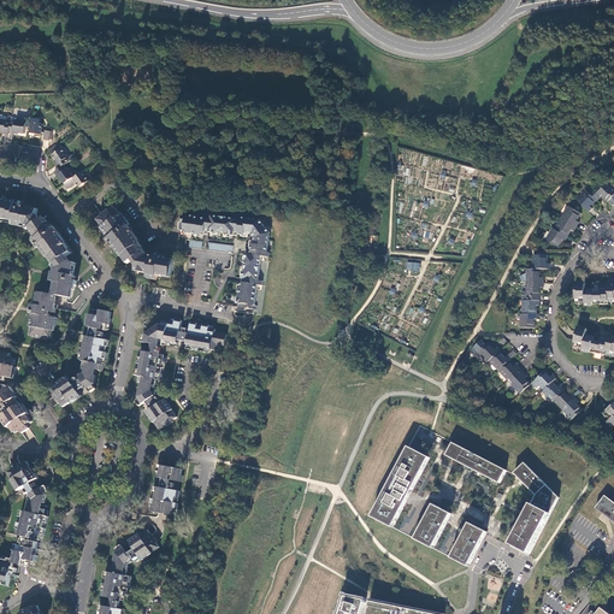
[(134,74),(139,72),(139,71),(148,69),(147,60),(133,63),(134,74)]
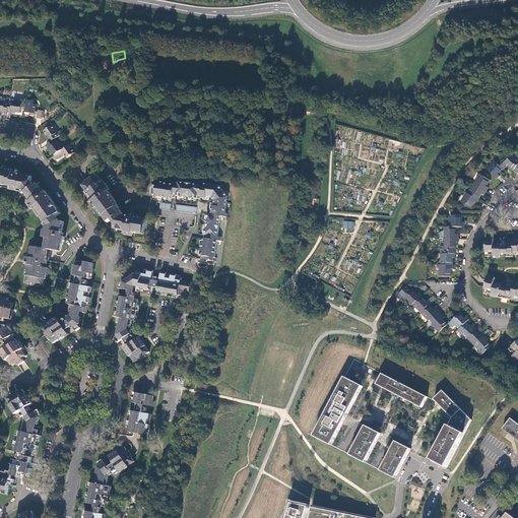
[(11,102),(7,101),(7,103),(6,110),(10,111),(10,110),(19,111),(20,102),(11,101),(11,102)]
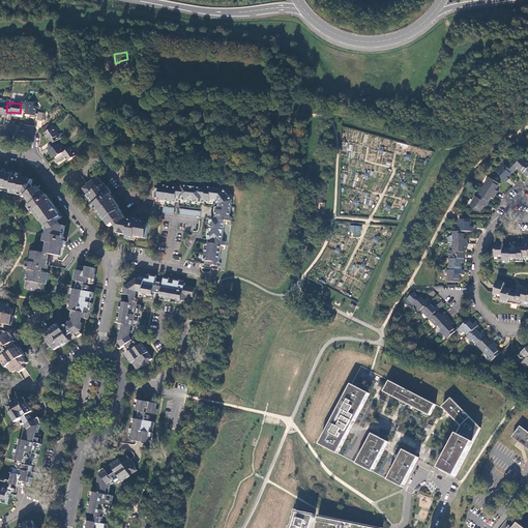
[(25,103),(24,113),(34,115),(34,113),(35,110),(35,105),(32,105),(25,103)]
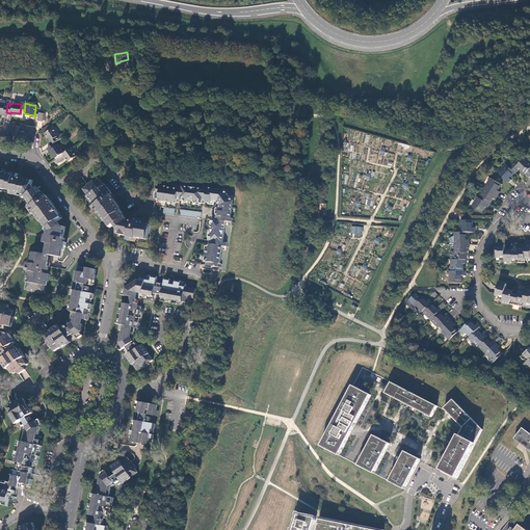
[(43,126),(42,130),(49,139),(48,140),(50,143),(53,141),(62,135),(60,132),(57,134),(49,122),(43,126)]
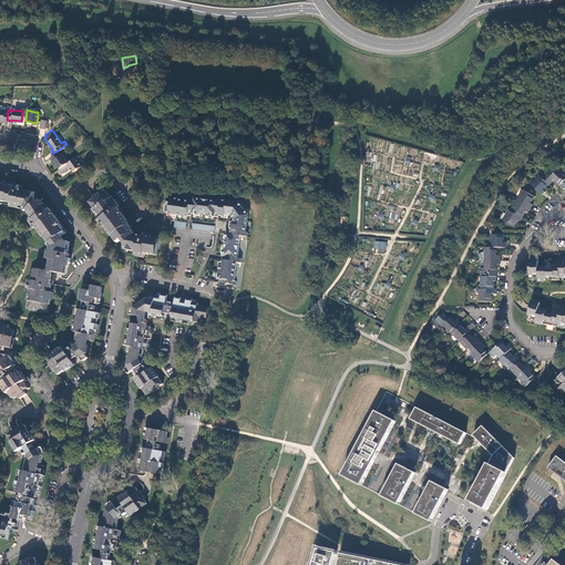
[(60,154),(57,151),(53,153),(48,156),(51,160),(52,160),(58,167),(67,162),(60,153),(60,154)]
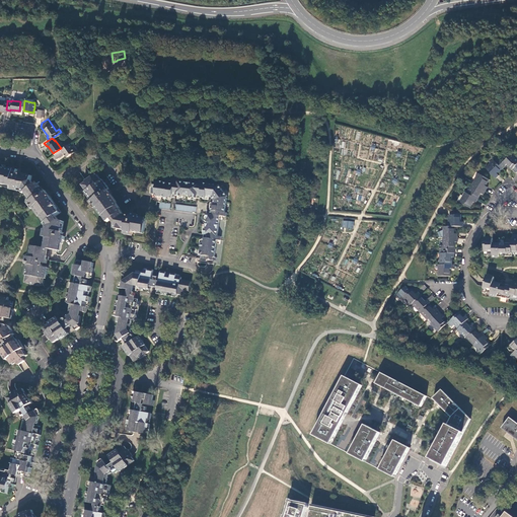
[(73,150),(67,143),(61,148),(53,153),(55,157),(61,153),(60,151),(61,151),(65,156),(73,150)]
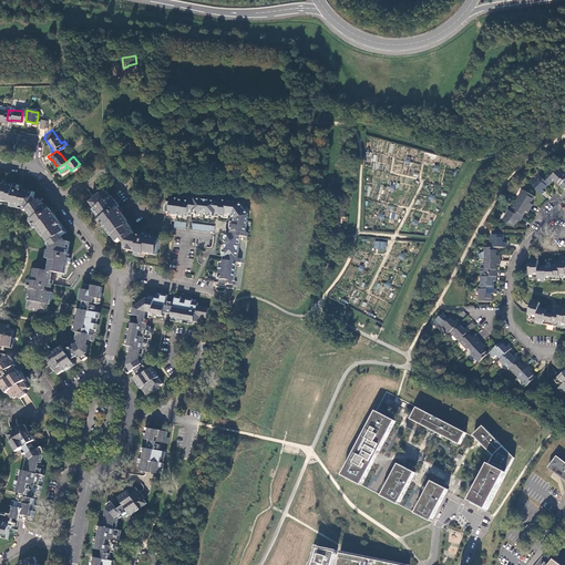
[(558,184),(564,176),(564,174),(557,167),(547,177),(544,174),(541,177),(547,184),(553,180),(557,184),(558,184)]
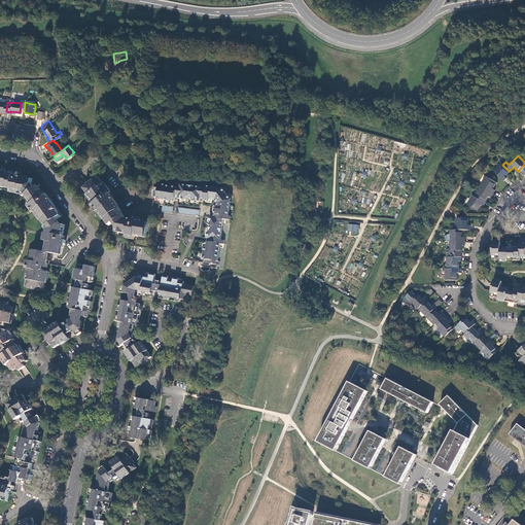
[(503,176),(509,171),(502,165),(500,163),(492,171),(502,180),(505,178),(503,176)]
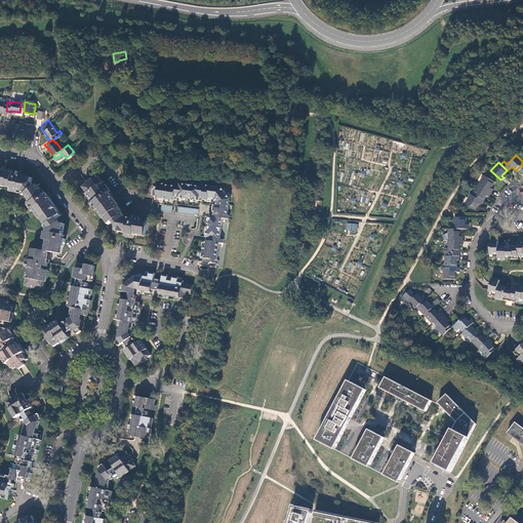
[(0,183),(1,183),(6,184),(6,186),(9,187),(9,188),(12,189),(13,189),(14,188),(14,185),(17,186),(16,189),(21,190),(23,193),(25,191),(29,197),(28,198),(30,201),(29,201),(31,204),(32,205),(33,205),(35,204),(36,206),(32,208),(37,214),(41,219),(43,218),(45,223),(44,224),(46,227),(45,231),(50,232),(50,234),(48,234),(47,234),(46,235),(45,242),(47,242),(45,249),(46,249),(51,250),(58,252),(59,244),(62,244),(62,241),(64,241),(65,238),(63,237),(63,234),(61,233),(63,222),(57,220),(54,216),(57,214),(54,210),(56,209),(52,204),(53,203),(44,192),(43,193),(40,189),(39,190),(35,184),(32,186),(29,182),(31,171),(1,167),(0,165),(0,183)]
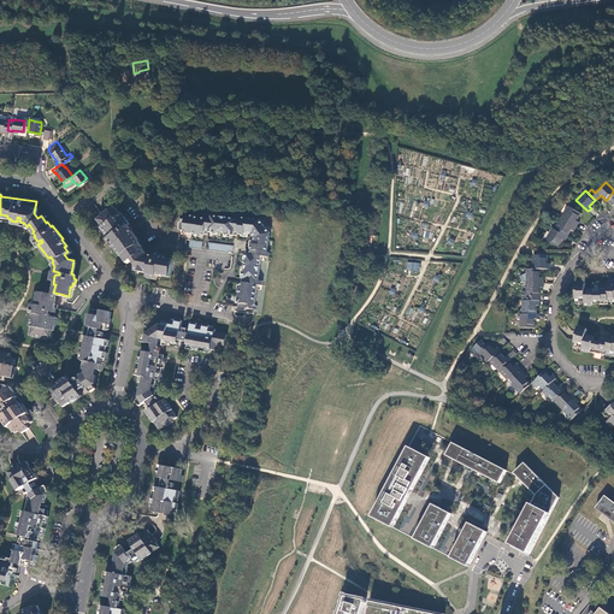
[(108,210),(108,208),(105,211),(100,213),(101,214),(96,218),(104,229),(102,230),(107,237),(108,236),(111,240),(112,240),(113,240),(114,240),(117,241),(112,244),(118,252),(119,252),(123,257),(124,257),(128,260),(131,259),(135,265),(135,267),(139,267),(139,270),(147,272),(148,269),(151,269),(151,270),(151,271),(152,272),(153,272),(160,275),(160,272),(169,273),(172,259),(164,257),(164,255),(159,255),(159,253),(155,253),(155,254),(146,253),(145,253),(142,249),(141,251),(139,247),(140,246),(135,238),(136,238),(127,224),(128,223),(123,216),(120,217),(113,206),(108,210)]
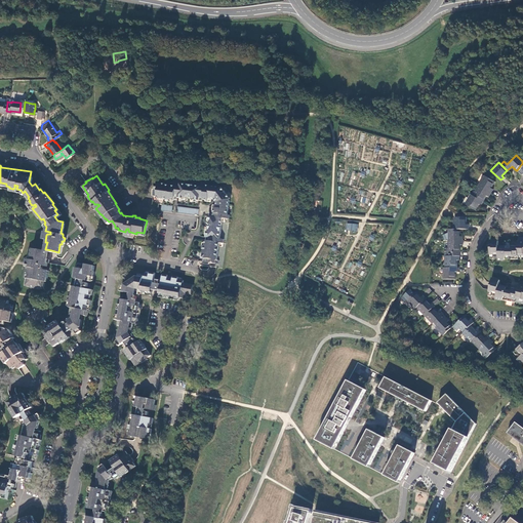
[(478,186),(490,193),(492,189),(489,188),(493,182),(484,175),(478,186)]
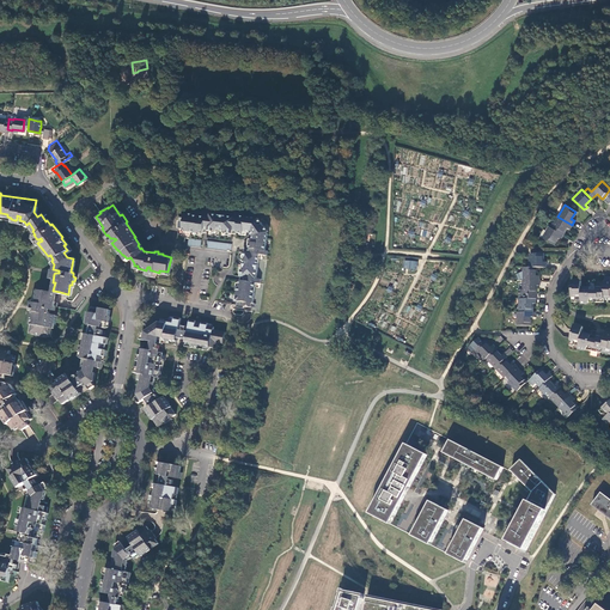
[(219,229),(221,214),(208,213),(208,212),(205,211),(203,215),(191,214),(191,213),(183,212),(183,213),(180,213),(177,226),(182,227),(183,230),(201,232),(202,227),(206,227),(206,229),(209,230),(212,230),(213,229),(215,229),(219,229)]
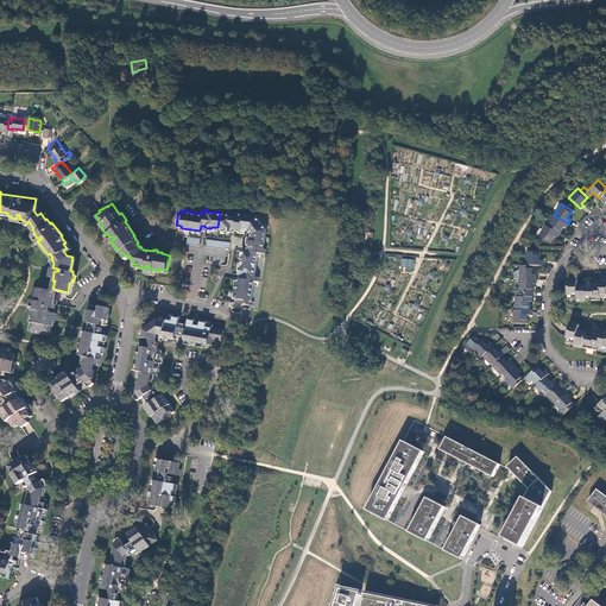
[(257,251),(264,252),(264,247),(262,247),(264,231),(263,229),(264,228),(260,223),(259,225),(257,221),(258,220),(254,215),(253,216),(253,215),(237,213),(237,212),(232,210),(231,214),(220,213),(218,227),(220,228),(223,228),(223,229),(226,231),(229,231),(229,227),(234,227),(233,229),(239,231),(240,228),(246,229),(248,233),(248,239),(246,239),(245,250),(240,248),(240,252),(239,258),(239,262),(254,264),(257,251)]
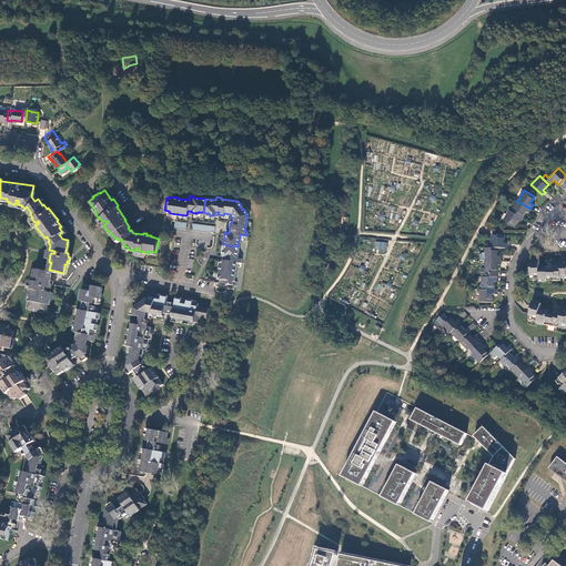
[(527,212),(531,209),(517,201),(511,211),(521,218),(525,211),(527,212)]
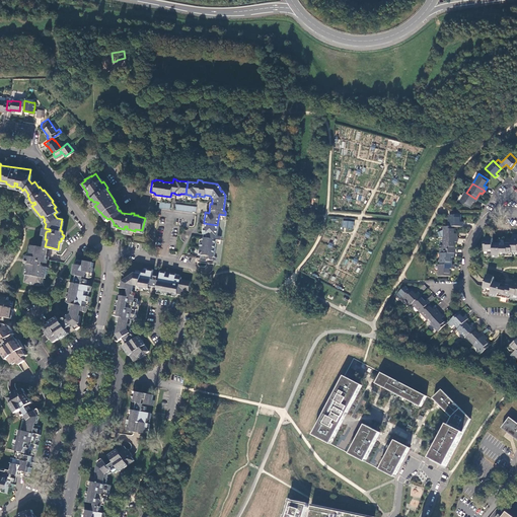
[(464,192),(463,191),(461,195),(459,195),(456,200),(458,202),(464,192)]
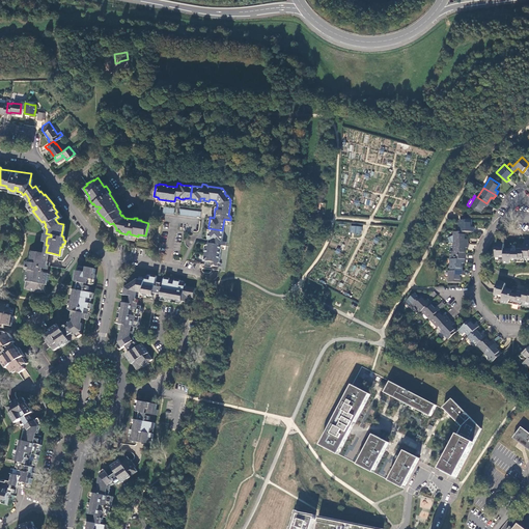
[(485,207),(488,203),(486,203),(477,197),(475,196),(469,206),(479,212),(482,205),(485,207)]
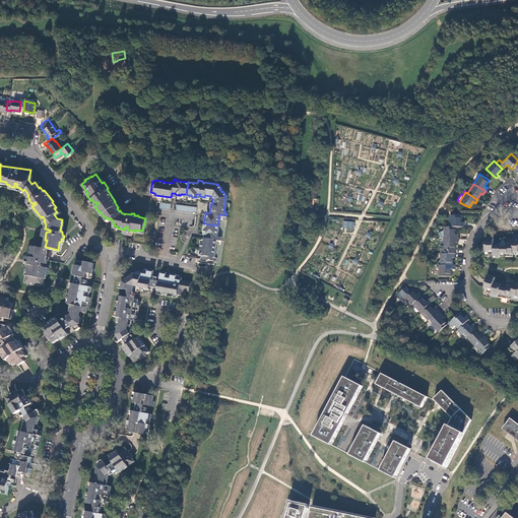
[(196,205),(175,202),(174,208),(192,211),(192,209),(195,210),(196,205)]
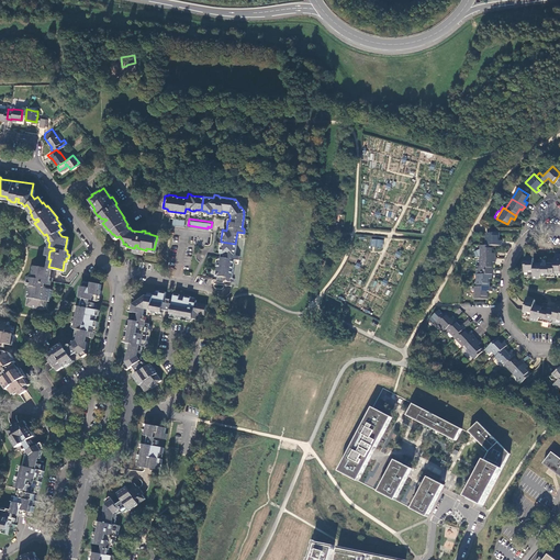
[(497,239),(497,232),(485,232),(485,244),(491,244),(501,244),(501,239),(497,239)]
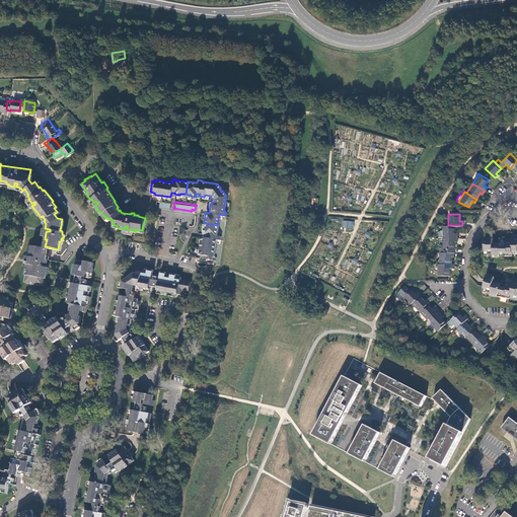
[(215,238),(219,239),(219,235),(216,234),(217,225),(204,223),(203,225),(203,231),(202,233),(206,234),(205,237),(202,236),(201,243),(200,243),(199,251),(200,253),(199,257),(211,260),(212,255),(213,255),(215,238)]
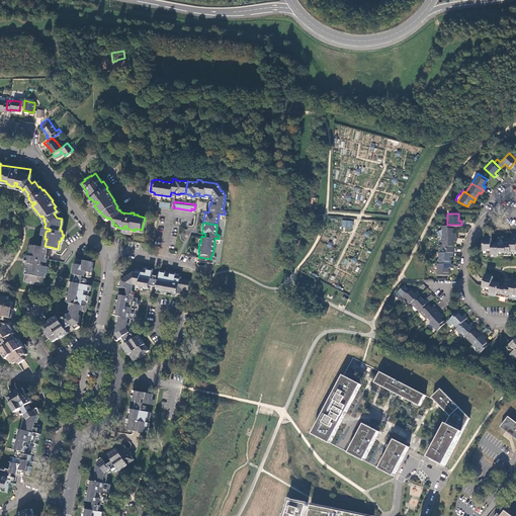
[(452,233),(452,225),(447,225),(441,225),(441,236),(455,236),(455,233),(452,233)]
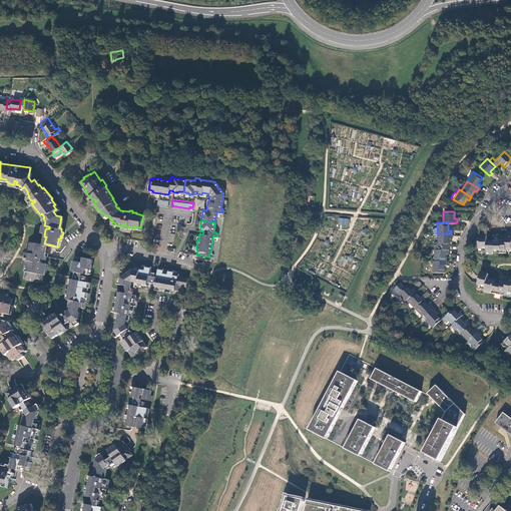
[(510,234),(510,230),(505,230),(504,240),(501,241),(501,240),(499,240),(499,241),(496,241),(496,242),(492,242),(492,240),(490,240),(486,240),(486,234),(482,234),(482,232),(478,232),(478,251),(481,251),(481,249),(486,249),(486,251),(505,251),(505,247),(510,246),(510,234)]
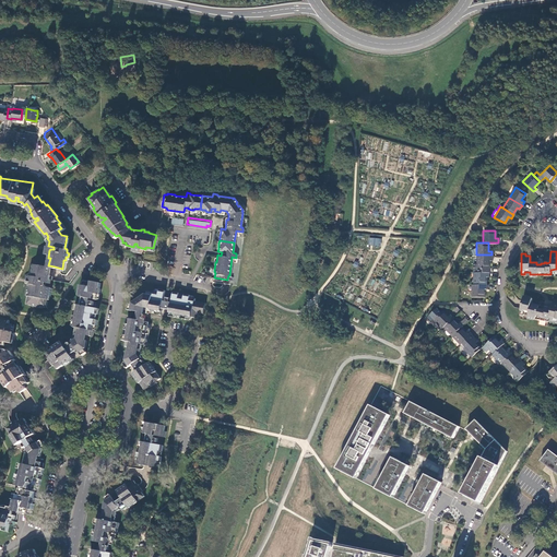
[(492,260),(492,255),(476,255),(476,260),(476,267),(476,271),(488,271),(488,268),(488,259),(492,260)]
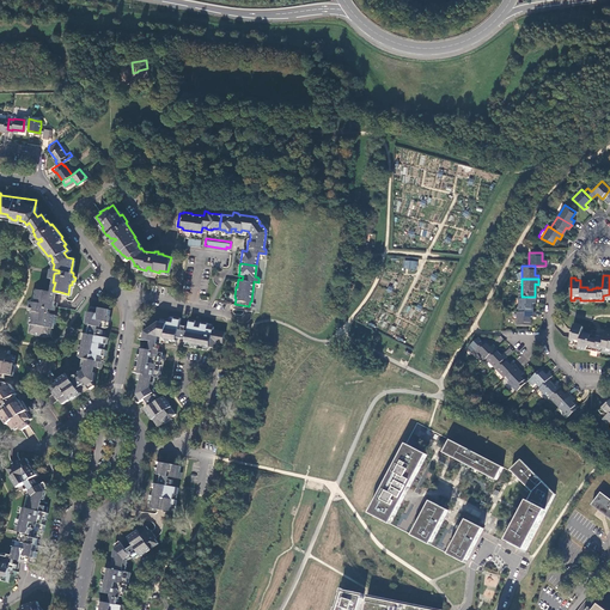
[(53,291),(38,288),(36,298),(35,297),(34,304),(34,306),(34,307),(35,307),(36,307),(36,310),(30,310),(29,318),(31,318),(29,331),(34,333),(34,334),(43,335),(49,335),(52,323),(53,323),(55,313),(48,312),(48,309),(53,309),(53,305),(54,305),(55,302),(52,300),(54,291),(53,291)]
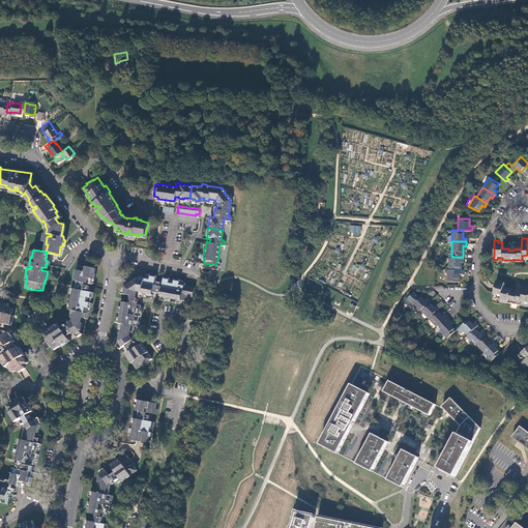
[(464,261),(464,257),(463,257),(451,257),(449,257),(449,268),(460,268),(460,261),(464,261)]
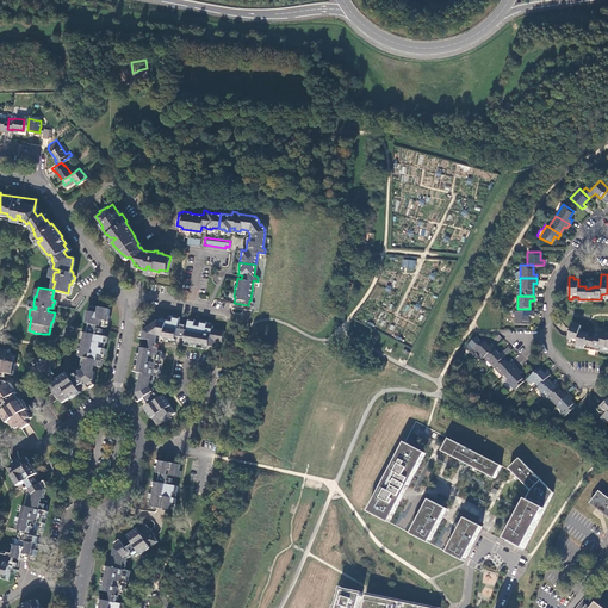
[(81,355),(80,355),(78,367),(76,368),(74,368),(69,372),(72,376),(69,377),(66,371),(55,378),(56,379),(48,384),(50,389),(49,389),(56,398),(57,398),(60,402),(68,396),(69,397),(79,391),(73,383),(81,377),(87,385),(88,386),(93,383),(91,379),(92,379),(94,371),(92,370),(93,365),(100,366),(101,359),(100,359),(103,353),(104,353),(105,347),(103,347),(105,335),(103,335),(104,328),(101,328),(101,326),(105,326),(106,320),(109,320),(110,314),(107,314),(109,308),(90,304),(88,310),(86,309),(85,316),(87,316),(86,322),(95,323),(93,333),(82,330),(81,330),(79,336),(82,336),(81,342),(79,342),(78,348),(79,348),(78,354),(81,355)]
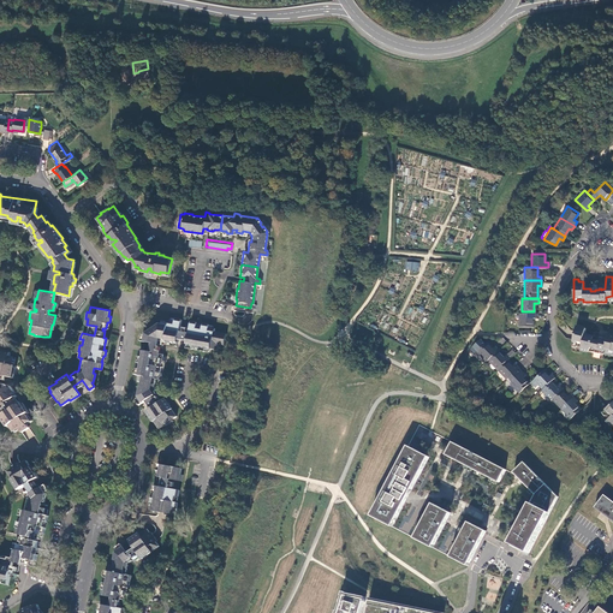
[(536,317),(536,311),(534,311),(522,311),(519,311),(519,326),(533,326),(533,317),(536,317)]
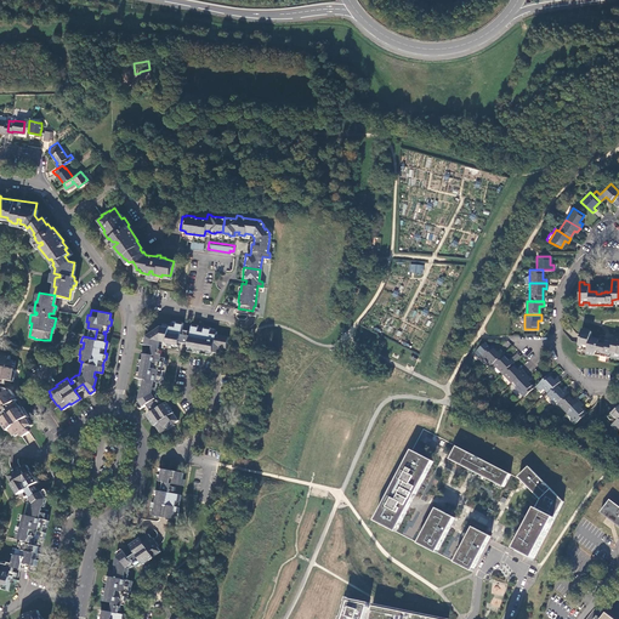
[(226,348),(226,344),(226,335),(215,333),(215,330),(209,329),(210,327),(203,325),(203,328),(191,325),(189,328),(183,327),(182,334),(179,333),(181,322),(175,321),(175,322),(169,322),(169,324),(163,323),(162,327),(160,325),(147,336),(146,338),(142,338),(141,344),(151,346),(152,346),(151,356),(148,356),(141,353),(140,359),(138,359),(137,365),(138,365),(137,372),(136,372),(135,378),(138,379),(137,385),(142,386),(141,392),(138,391),(137,398),(138,399),(136,402),(138,407),(148,401),(154,409),(148,413),(152,419),(149,420),(153,425),(154,424),(159,431),(160,431),(164,429),(165,430),(170,426),(174,424),(172,422),(177,419),(172,412),(174,412),(170,407),(169,408),(164,402),(159,405),(158,403),(162,401),(159,397),(154,396),(154,393),(157,382),(160,382),(162,384),(163,376),(162,376),(162,370),(163,364),(164,358),(159,357),(162,351),(159,350),(159,347),(162,347),(163,345),(171,346),(171,347),(177,348),(179,339),(177,339),(179,338),(188,340),(187,351),(193,352),(193,350),(199,351),(199,353),(211,356),(213,351),(219,352),(220,347),(226,348)]
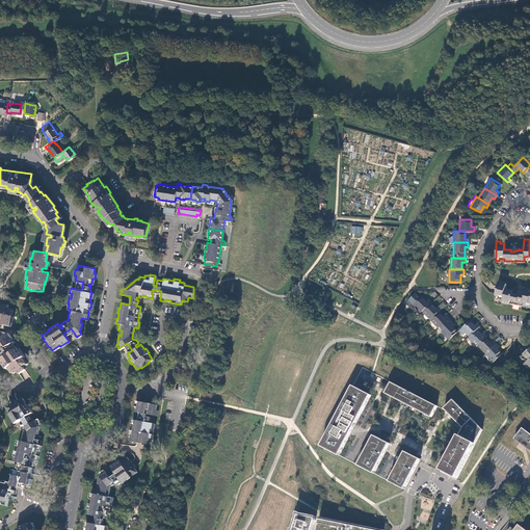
[(522,300),(529,301),(529,297),(529,288),(529,289),(529,288),(529,284),(525,283),(523,294),(520,293),(520,292),(518,291),(517,292),(514,292),(514,293),(510,292),(510,290),(508,289),(508,290),(504,289),(505,283),(502,282),(502,280),(498,279),(494,298),(497,299),(498,297),(502,298),(501,300),(521,305),(522,300)]
